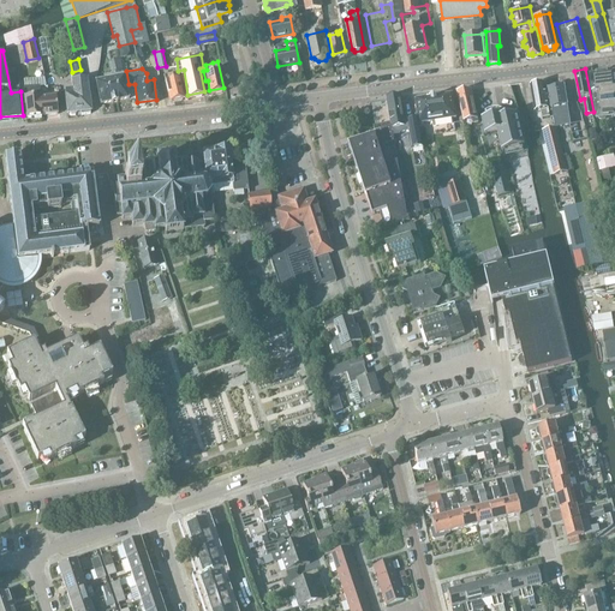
[(614,69),(591,72),(592,89),(593,89),(597,115),(614,113),(614,69)]
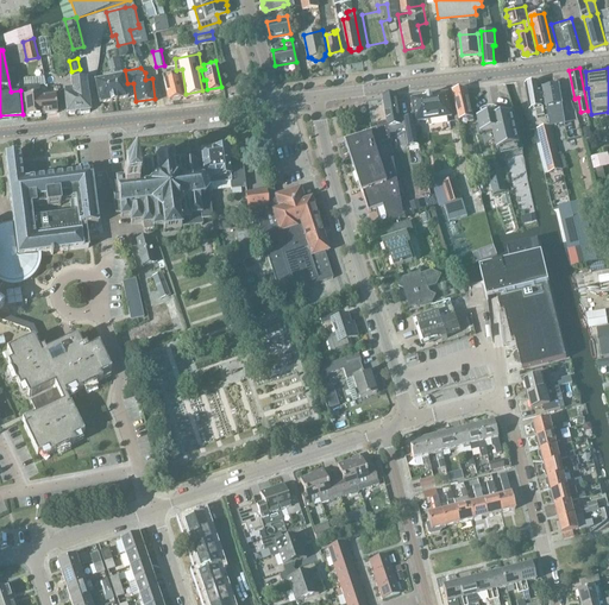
[(171,70),(163,73),(169,98),(182,95),(179,75),(177,75),(176,70),(171,71),(171,70)]
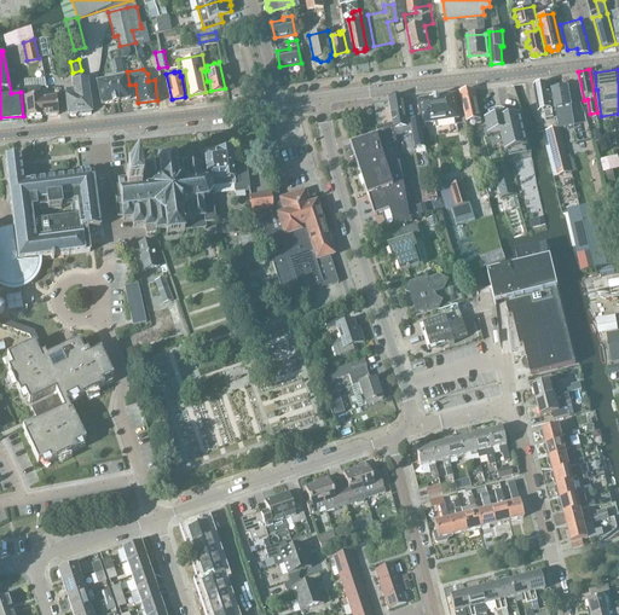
[(102,100),(102,102),(129,97),(129,94),(125,73),(97,77),(102,100)]
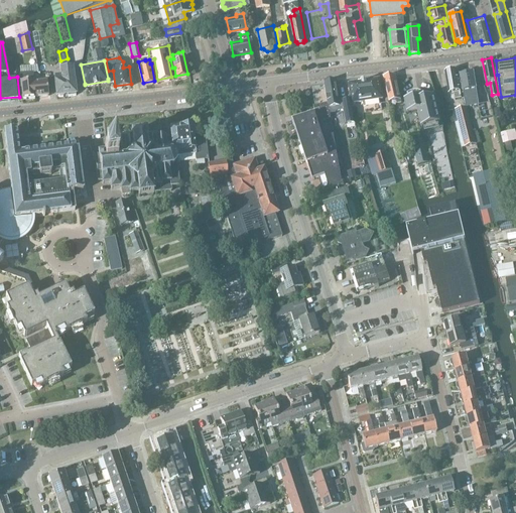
[(73,65),(60,67),(60,74),(54,75),(55,79),(54,79),(56,94),(76,92),(73,65)]
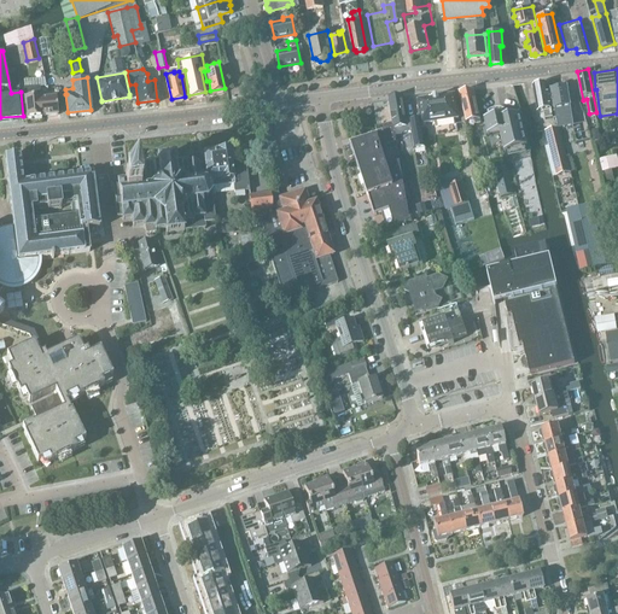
[(544,107),(546,116),(553,115),(547,81),(534,83),(538,109),(544,107)]
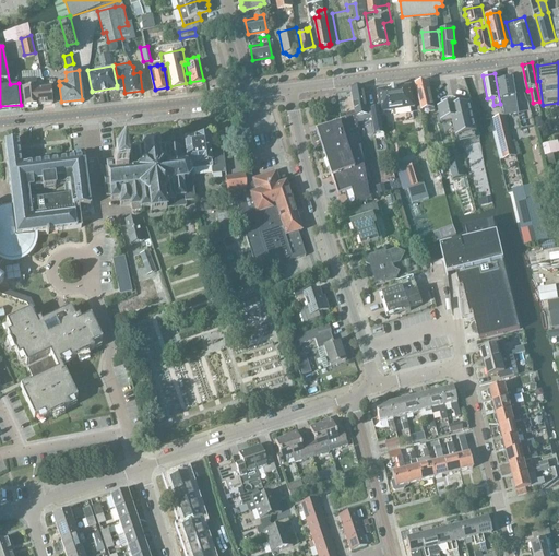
[(39,103),(52,101),(51,85),(37,86),(37,84),(36,84),(36,75),(22,78),(23,85),(22,85),(24,104),(39,103)]
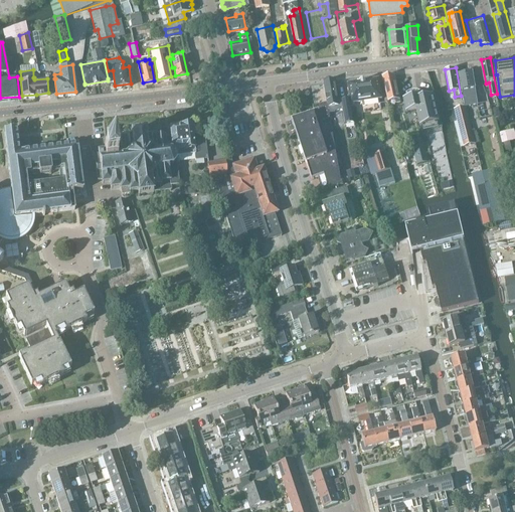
[(460,73),(461,82),(464,97),(476,95),(475,87),(476,87),(473,71),(460,73)]
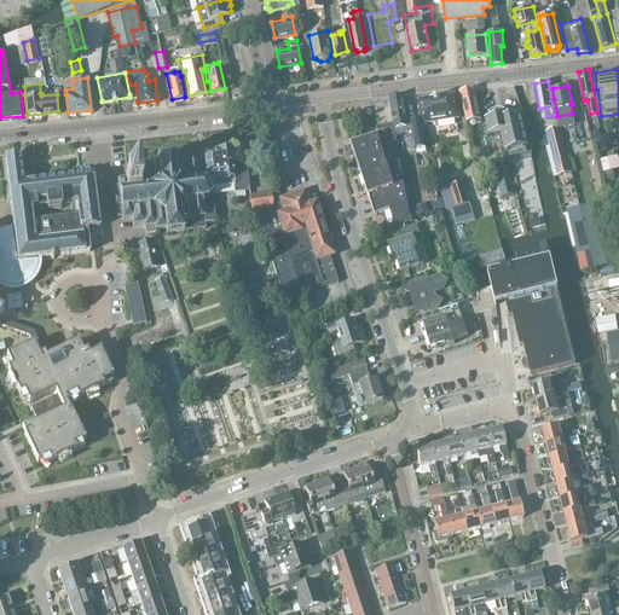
[(474,87),(461,88),(468,120),(476,117),(476,121),(481,120),(480,112),(482,111),(480,104),(479,105),(474,87)]
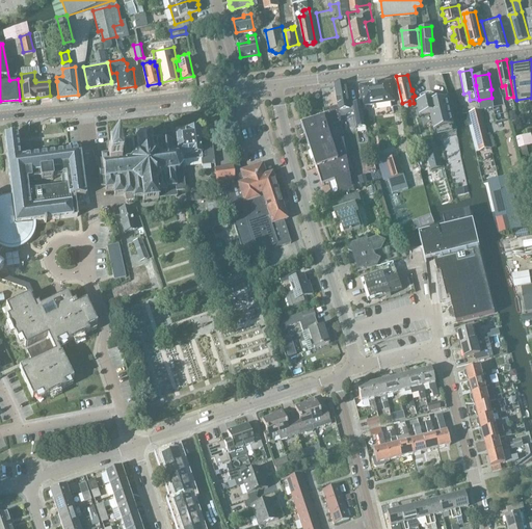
[(363,104),(395,99),(392,78),(360,83),(363,100),(363,104)]
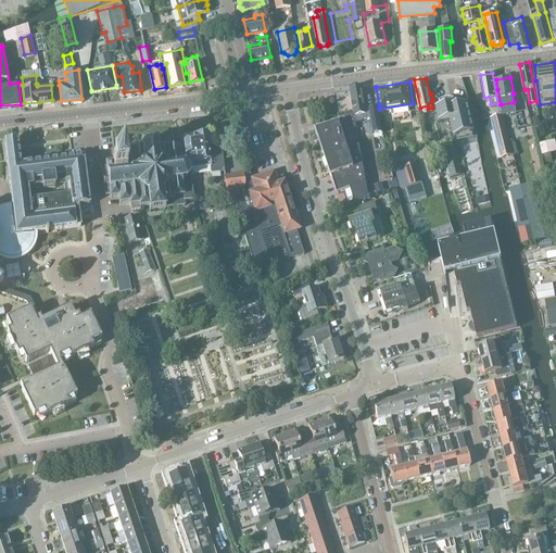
[(363,84),(350,85),(354,113),(355,121),(362,120),(363,117),(370,116),(374,132),(383,130),(379,109),(379,104),(366,107),(363,84)]
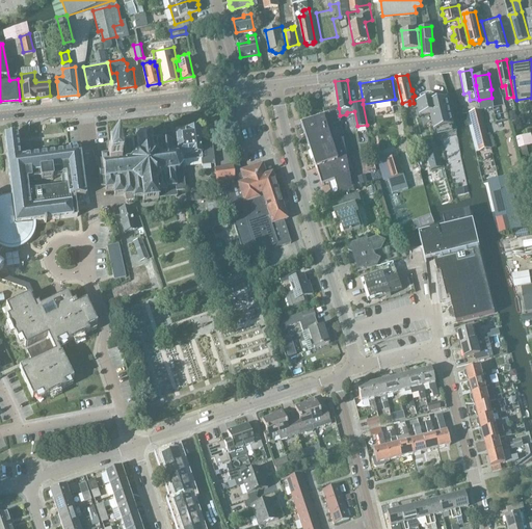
[(424,98),(417,100),(420,113),(430,111),(434,128),(454,124),(447,95),(441,97),(437,94),(434,93),(430,91),(427,91),(423,93),(424,98)]
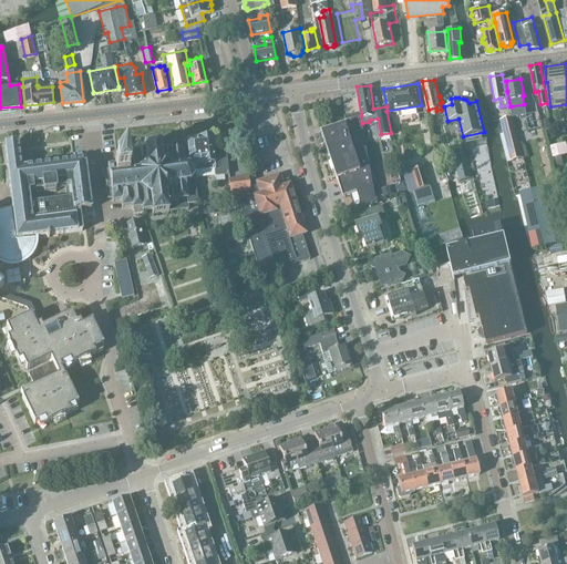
[(351,116),(356,130),(363,127),(361,113),(351,116)]
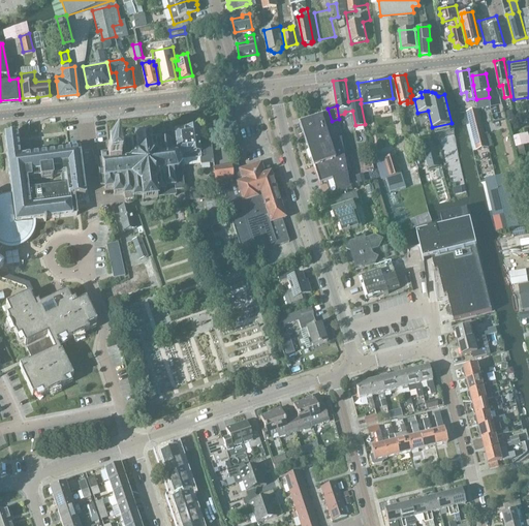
[(467,110),(477,148),(488,145),(478,106),(467,110)]
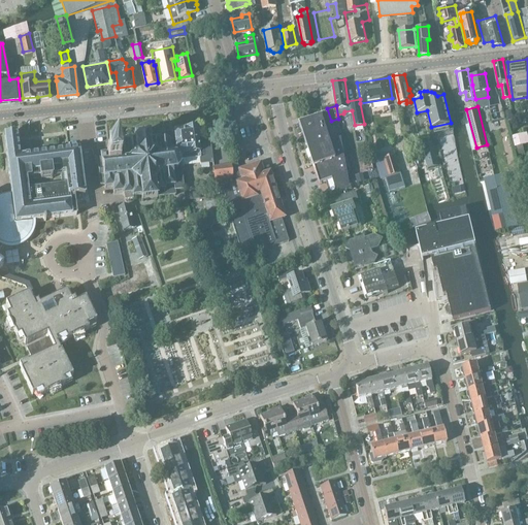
[(300,121),(315,166),(320,182),(333,177),(337,190),(351,186),(341,135),(330,137),(323,113),(300,121)]
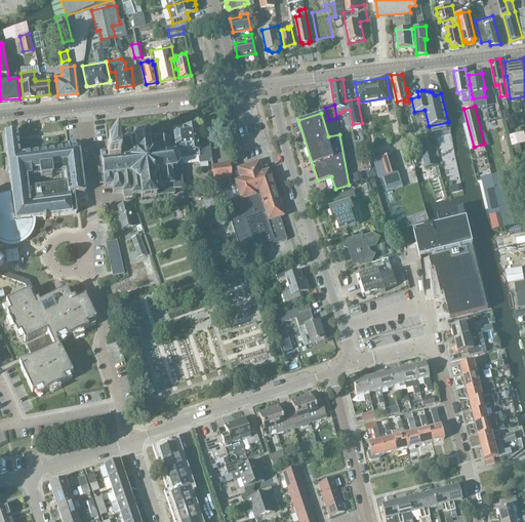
[(195,126),(173,128),(174,137),(177,162),(179,161),(179,163),(199,161),(212,160),(211,149),(210,141),(197,142),(195,126)]
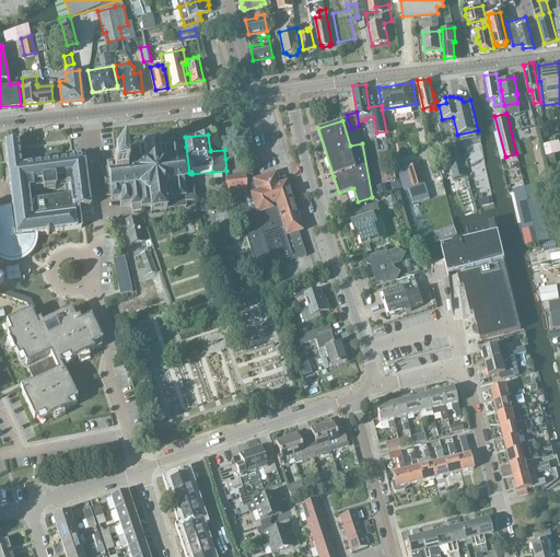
[(34,231),(46,230),(47,232),(48,232),(48,230),(81,225),(79,212),(89,211),(88,204),(90,204),(84,155),(21,163),(18,139),(4,141),(12,204),(16,230),(26,229),(27,234),(34,233),(34,231)]
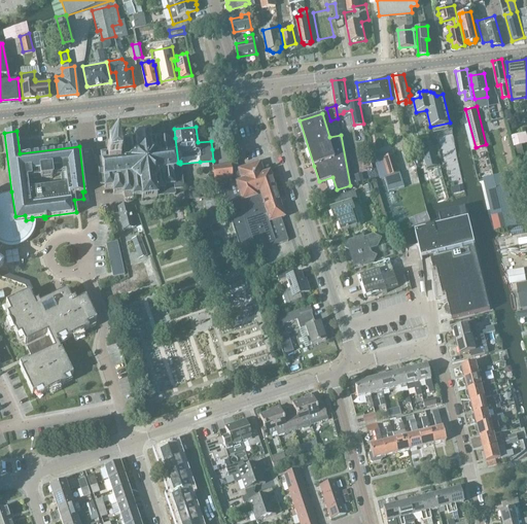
[(451,131),(443,132),(444,144),(453,142),(451,131)]
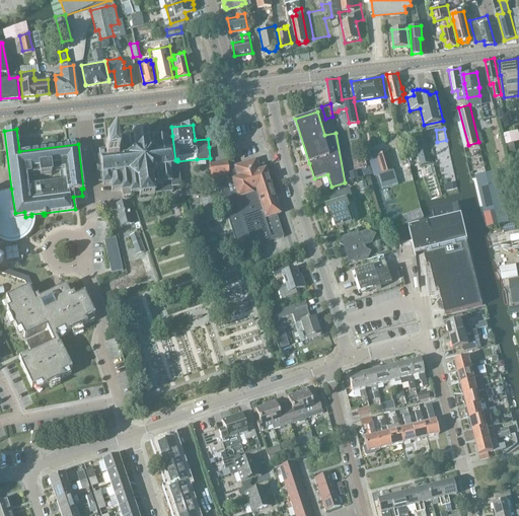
[(99,152),(95,153),(98,179),(102,178),(103,181),(112,180),(112,187),(121,186),(121,189),(122,189),(123,194),(131,192),(131,190),(139,189),(140,193),(172,189),(172,185),(180,183),(177,161),(177,159),(175,160),(172,136),(156,138),(156,135),(148,136),(147,130),(132,132),(132,135),(123,136),(124,139),(115,140),(115,142),(108,142),(106,144),(107,146),(104,146),(104,148),(99,149),(99,152)]
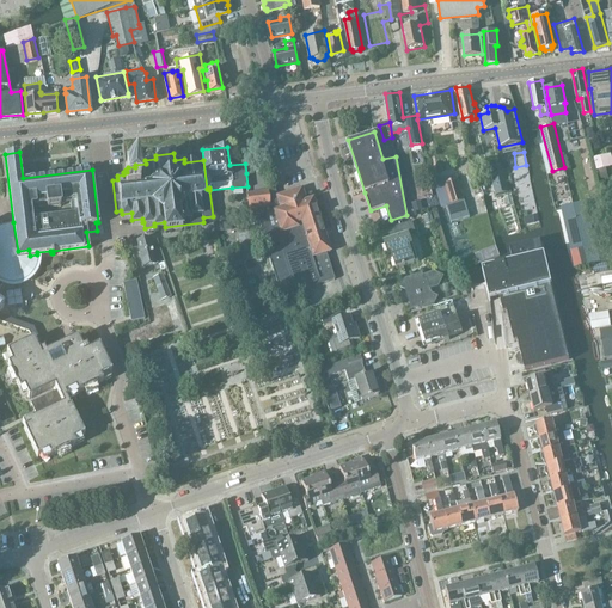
[(490,170),(496,192),(509,189),(503,166),(490,170)]
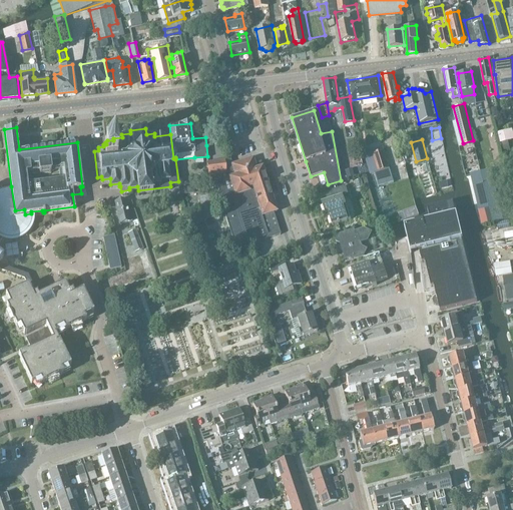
[(371,146),(365,148),(372,171),(374,170),(378,169),(390,166),(384,147),(373,151),(371,146)]
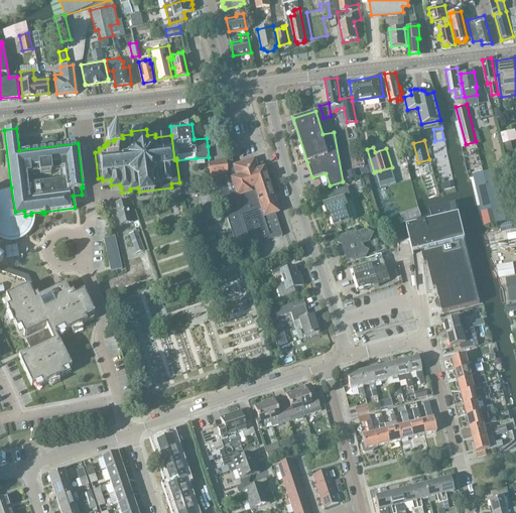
[(209,161),(210,174),(222,173),(224,179),(217,181),(226,206),(235,203),(236,207),(225,210),(236,244),(263,235),(265,239),(281,234),(274,212),(278,211),(262,161),(256,163),(254,157),(234,163),(232,157),(226,159),(209,161)]
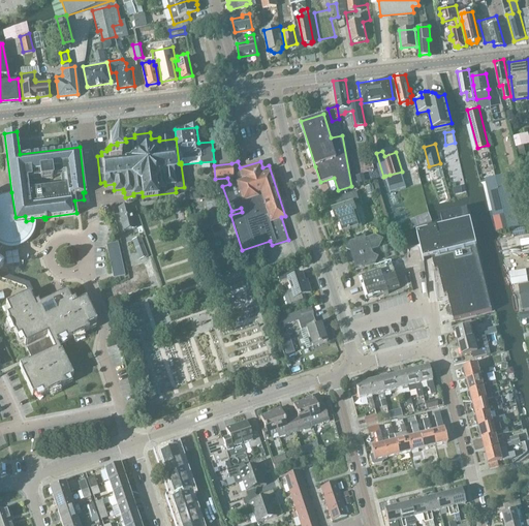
[(452,165),(456,181),(463,179),(459,163),(452,165)]
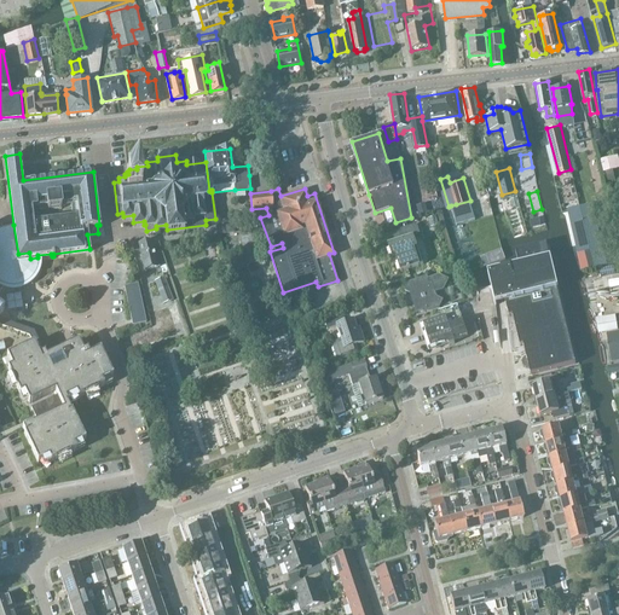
[(475,218),(470,201),(456,204),(451,206),(457,224),(475,218)]
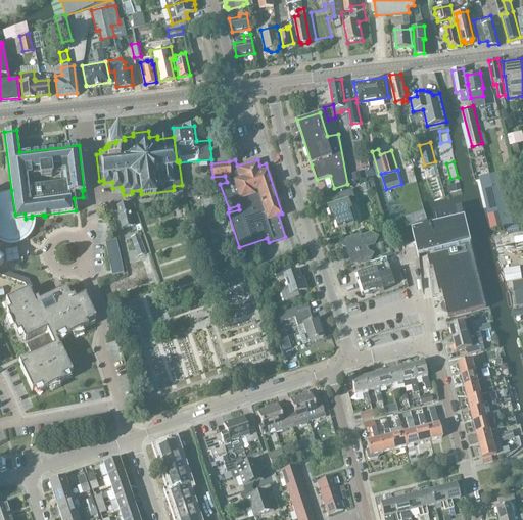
[(480,176),(488,211),(509,206),(501,171),(480,176)]
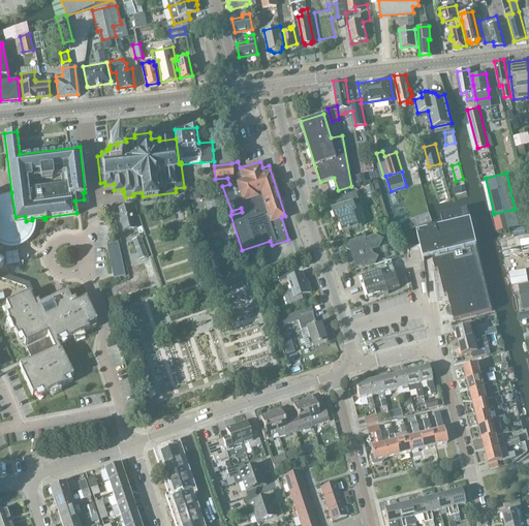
[(355,207),(353,199),(359,197),(356,189),(335,196),(338,204),(332,206),(336,217),(338,216),(343,229),(359,224),(353,208),(355,207)]
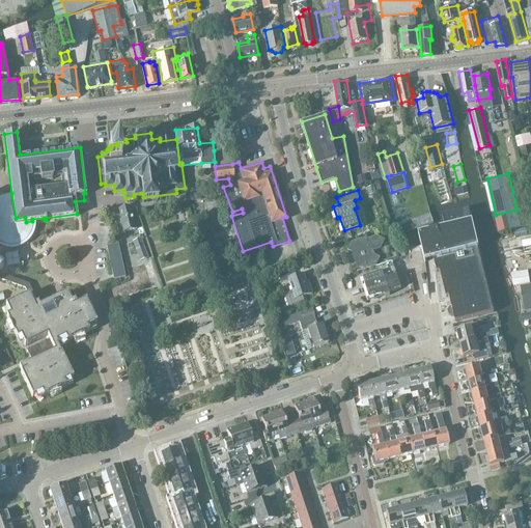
[(0,277),(25,285),(28,293),(33,289),(29,281),(0,271),(0,268),(3,265),(0,261),(0,247),(4,242),(5,243),(7,243),(8,243),(10,244),(11,244),(15,243),(17,243),(18,243),(20,246),(25,241),(24,239),(25,239),(26,238),(28,235),(29,233),(30,232),(30,231),(31,228),(32,227),(32,226),(32,225),(32,223),(32,222),(32,221),(26,222),(25,217),(16,218),(11,193),(10,193),(7,193),(4,194),(2,194),(0,195),(0,277)]
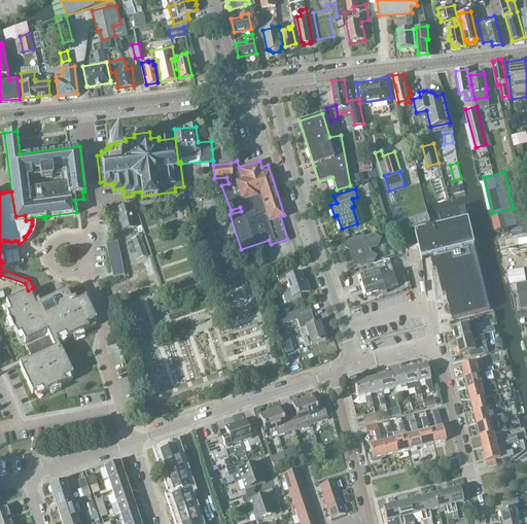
[(117,204),(124,226),(135,223),(134,218),(132,218),(128,202),(117,204)]
